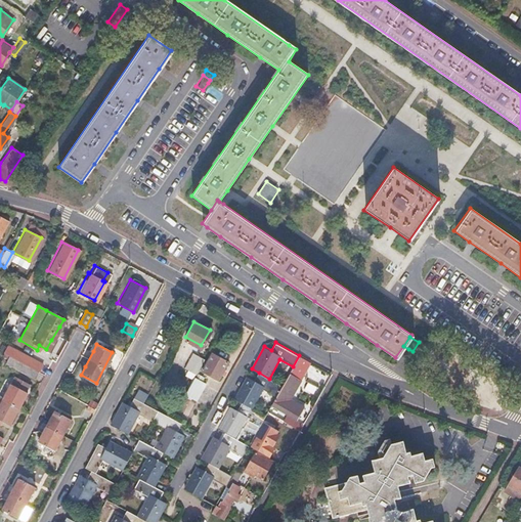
[(203,357),(191,351),(183,366),(194,373),(203,357)]
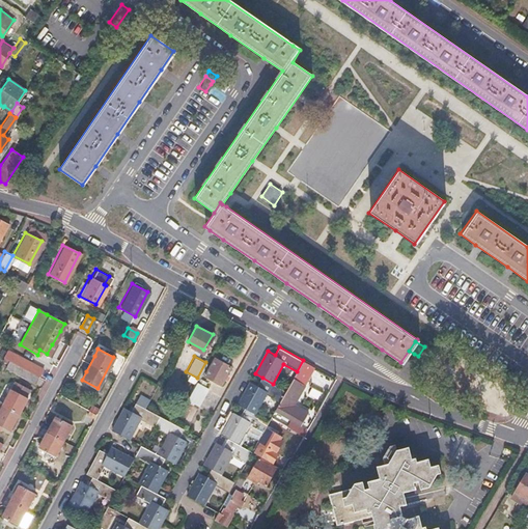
[(21,357),(17,364),(36,376),(40,368),(21,357)]
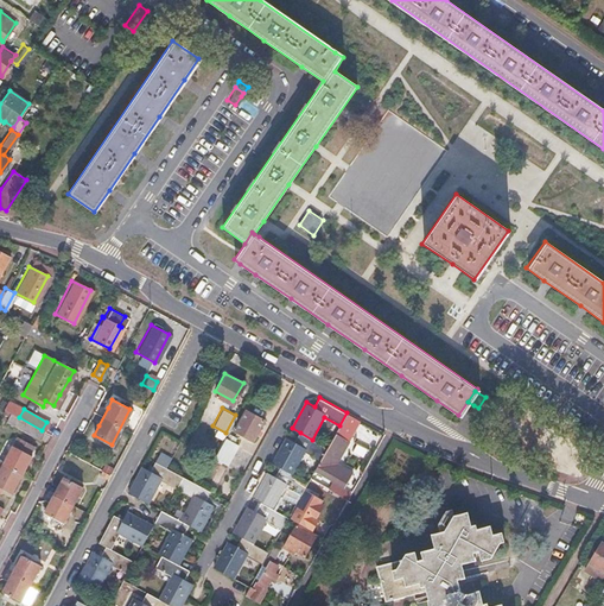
[(261,418),(243,409),(233,428),(250,439),(261,418)]
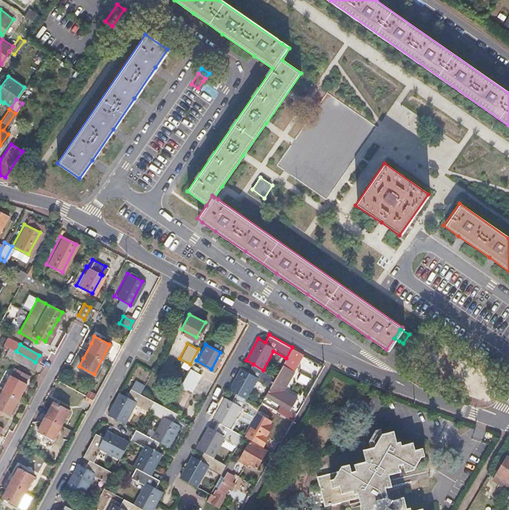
[(7,346),(3,353),(31,370),(35,362),(16,351),(7,346)]
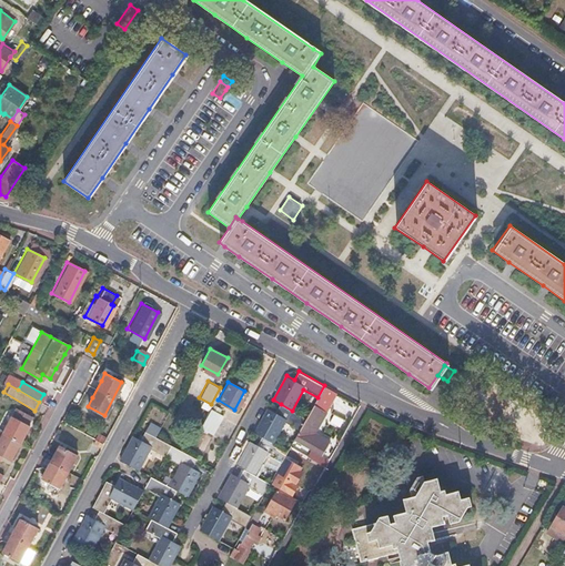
[(313,405),(305,418),(299,430),(294,436),(324,453),(330,444),(314,435),(326,413),(324,412),(336,392),(325,386),(314,405),(313,405)]
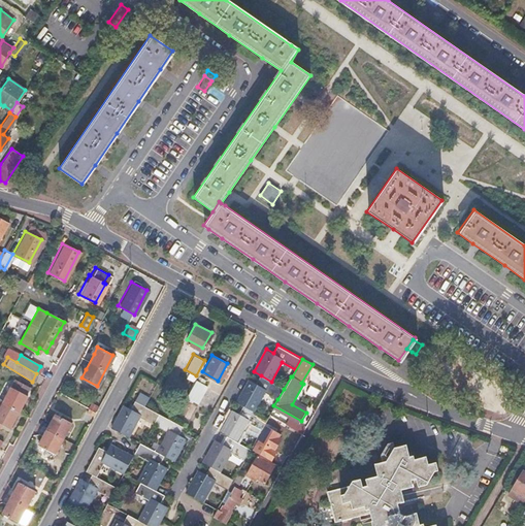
[(257,383),(250,379),(236,401),(243,405),(254,412),(265,392),(277,399),(284,389),(271,382),(261,375),(257,383)]
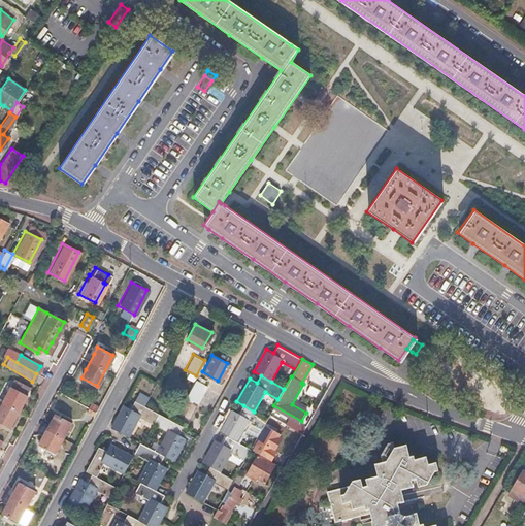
[(28,386),(13,377),(8,386),(0,401),(0,422),(7,426),(12,418),(21,401),(25,395),(23,394),(28,386)]
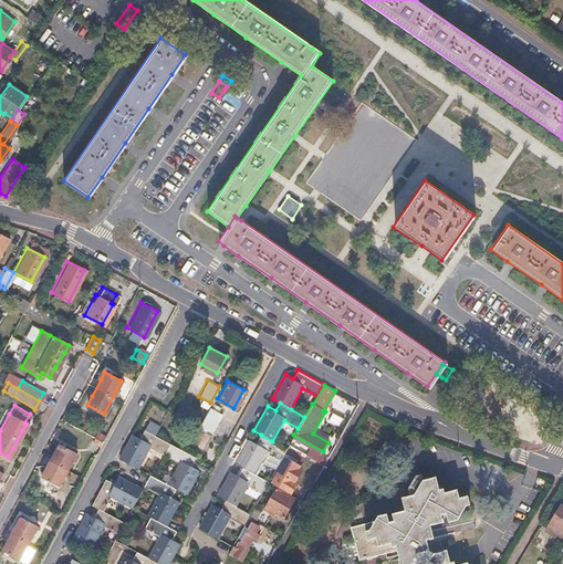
[(217,416),(206,409),(198,424),(210,430),(217,416)]
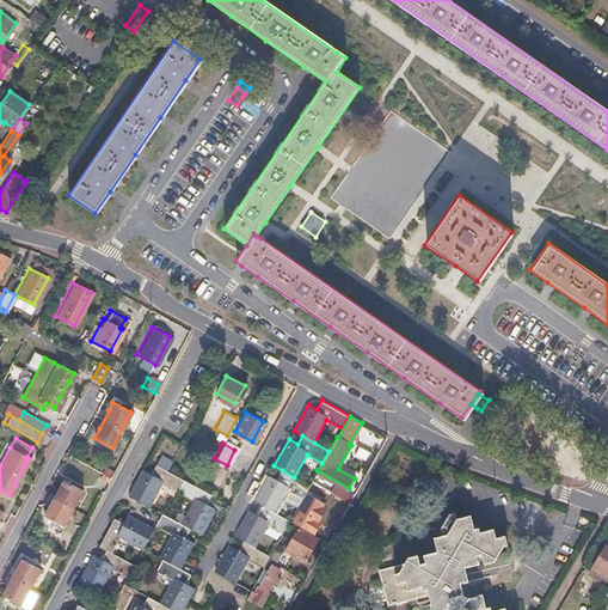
[(169,461),(157,455),(147,473),(140,468),(129,487),(124,495),(143,506),(158,481),(174,490),(180,477),(164,469),(169,461)]
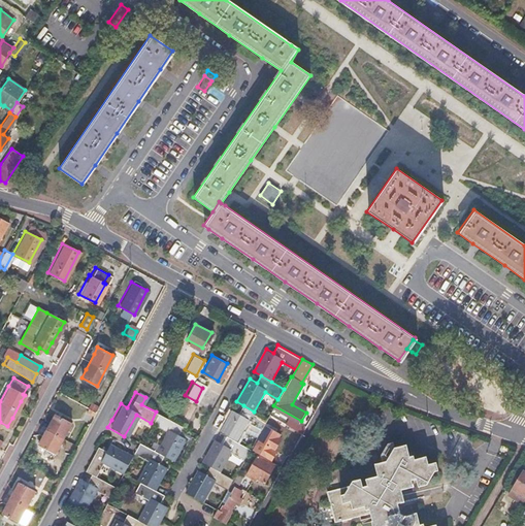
[(89,400),(87,405),(93,409),(96,404),(89,400)]
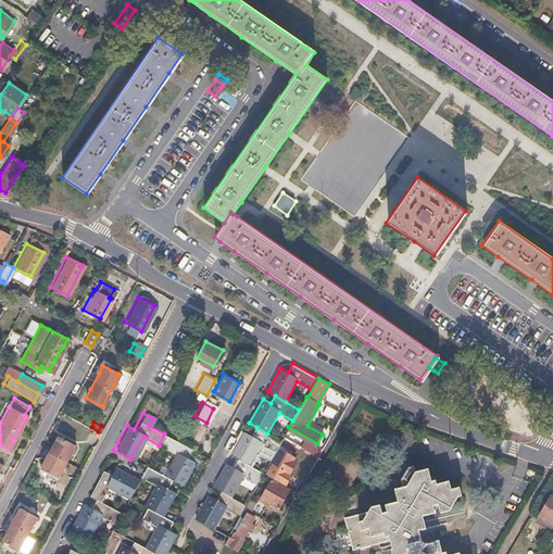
[(199,437),(202,425),(195,423),(191,435),(199,437)]
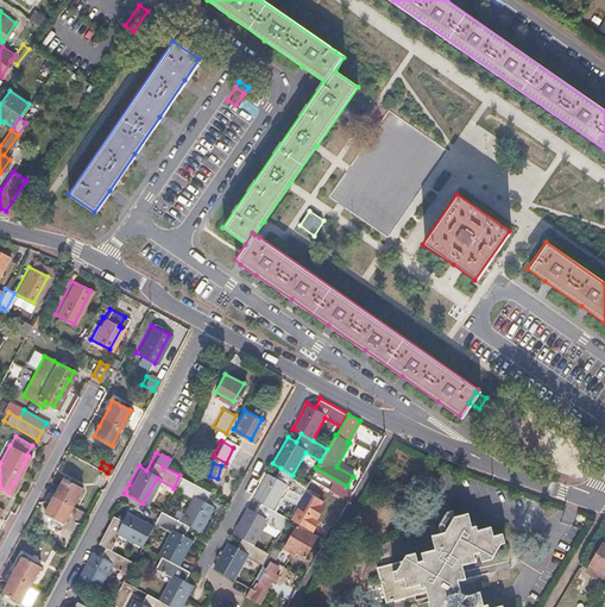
[(275,477),(268,473),(252,498),(260,502),(272,509),(285,487),(300,495),(307,483),(292,475),(281,468),(275,477)]
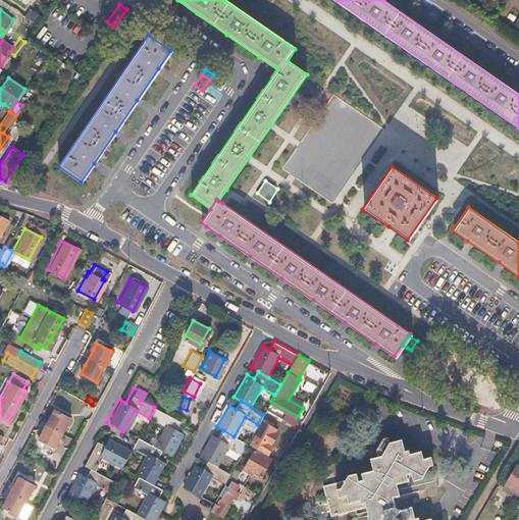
[(270,401),(268,405),(297,419),(298,416),(270,401)]
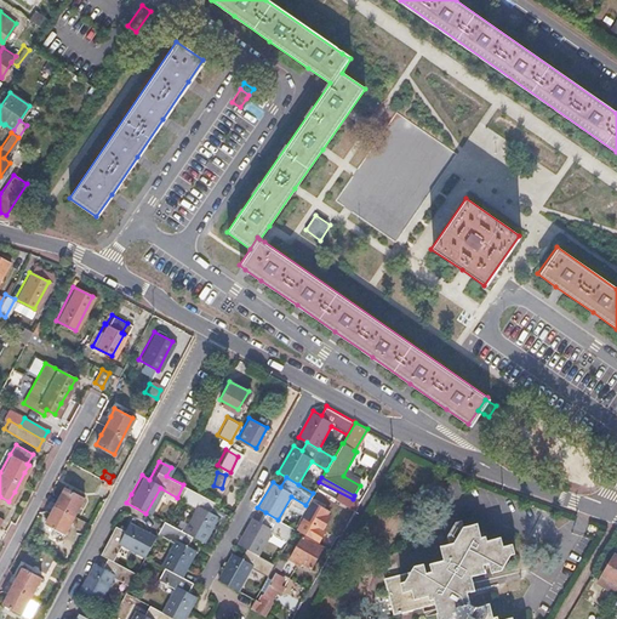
[(177,498),(192,506),(178,531),(189,537),(200,543),(215,515),(207,510),(212,501),(201,494),(183,484),(177,498)]
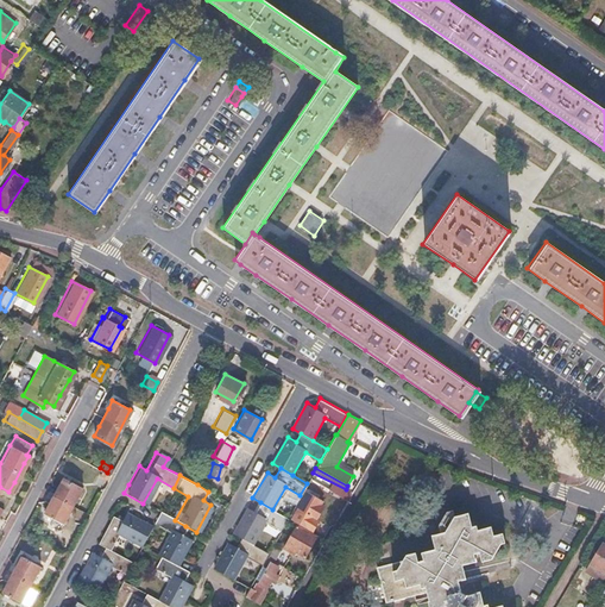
[(48,504),(43,513),(61,523),(80,487),(61,476),(56,486),(48,504)]
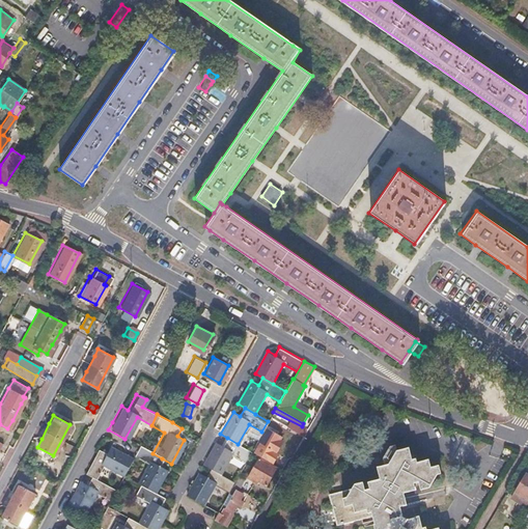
[(266,427),(258,441),(273,450),(276,445),(279,439),(277,438),(278,435),(266,427)]
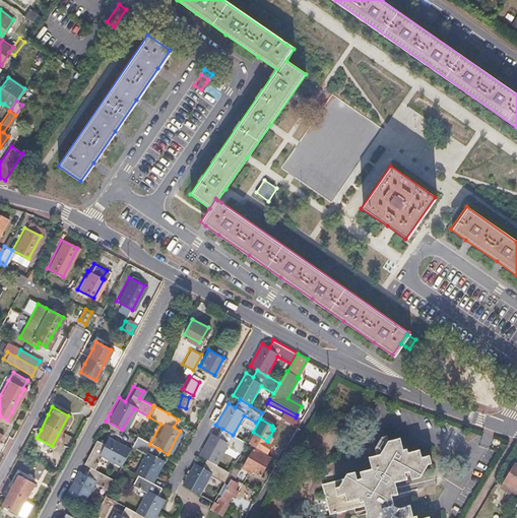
[(218,436),(211,433),(199,454),(205,458),(216,463),(227,445),(240,452),(245,442),(233,435),(222,429),(218,436)]
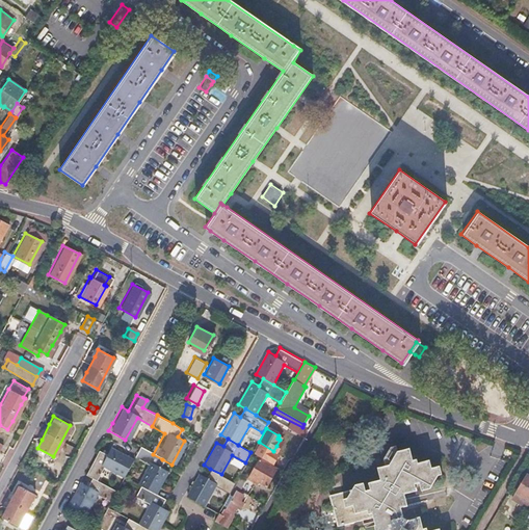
[(103,454),(97,450),(84,474),(89,477),(95,480),(102,467),(122,477),(131,459),(108,447),(105,454),(103,454)]
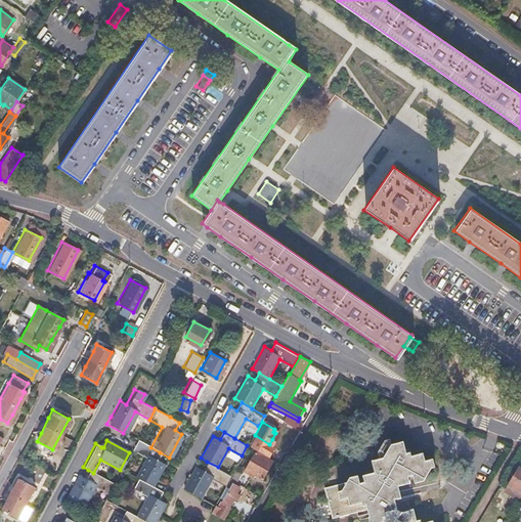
[(130,449),(144,458),(133,477),(137,479),(150,485),(162,464),(156,461),(160,452),(150,447),(137,441),(136,440),(130,449)]
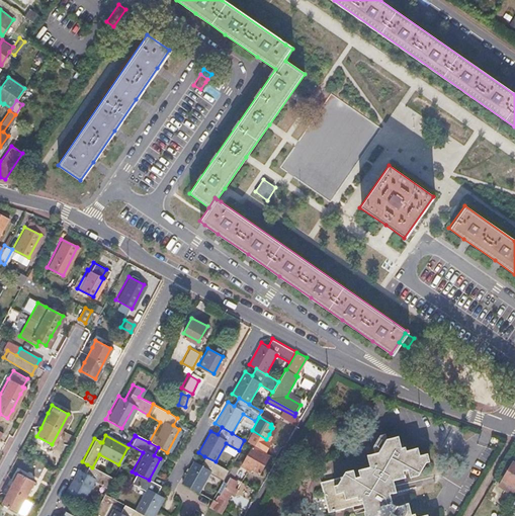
[(326,512),(361,504),(362,507),(363,511),(362,512),(362,515),(375,515),(377,515),(429,515),(428,512),(416,515),(415,512),(411,513),(408,501),(397,504),(393,502),(390,491),(394,490),(394,486),(393,483),(404,480),(403,475),(407,474),(409,480),(415,478),(423,465),(426,464),(424,456),(416,458),(414,449),(402,452),(401,448),(398,449),(395,437),(387,439),(378,451),(366,454),(368,466),(356,469),(357,473),(353,474),(351,469),(343,471),(340,477),(318,482),(326,512)]
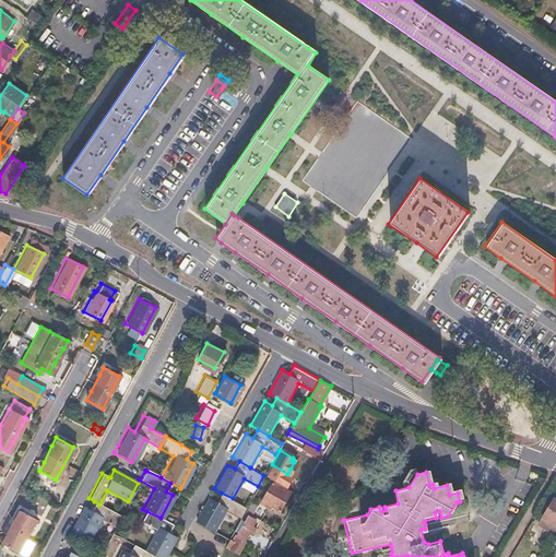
[(287,489),(271,481),(258,500),(267,506),(268,504),(276,508),(282,499),(287,489)]
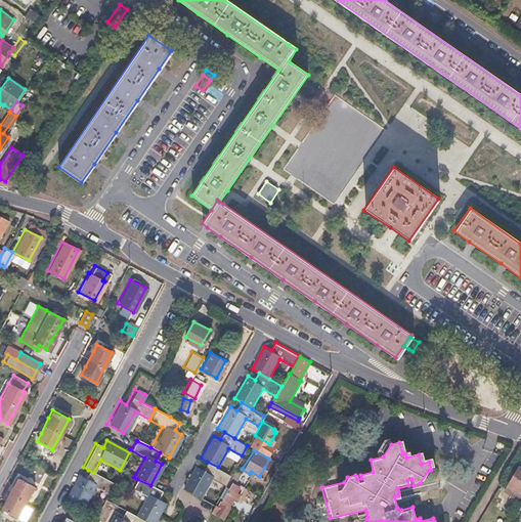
[(203,469),(197,465),(184,487),(201,496),(212,477),(225,484),(228,478),(230,474),(218,467),(207,462),(203,469)]
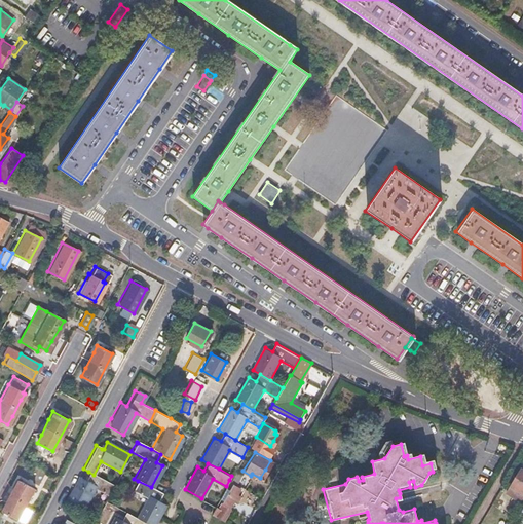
[(522,492),(522,471),(518,469),(508,486),(522,494),(522,492)]
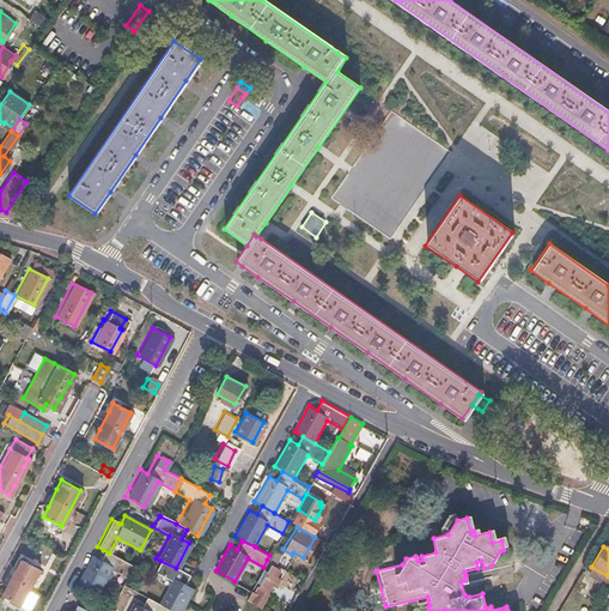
[(273,549),(269,555),(267,560),(273,562),(279,552),(273,549)]
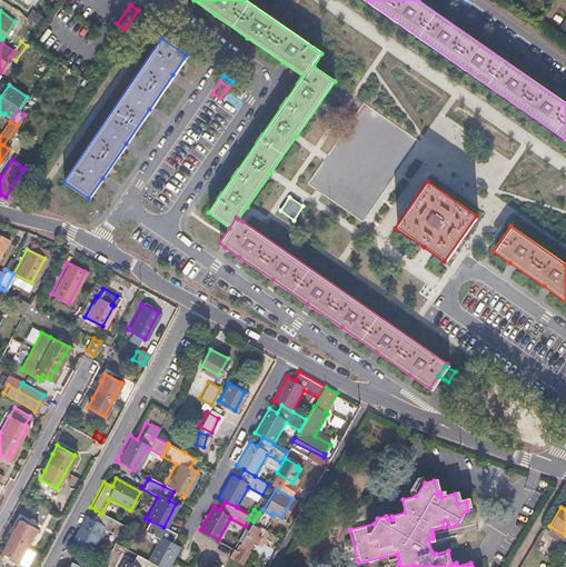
[(90,519),(83,516),(71,539),(89,549),(100,528),(116,537),(122,525),(101,514),(96,510),(91,518),(90,519)]
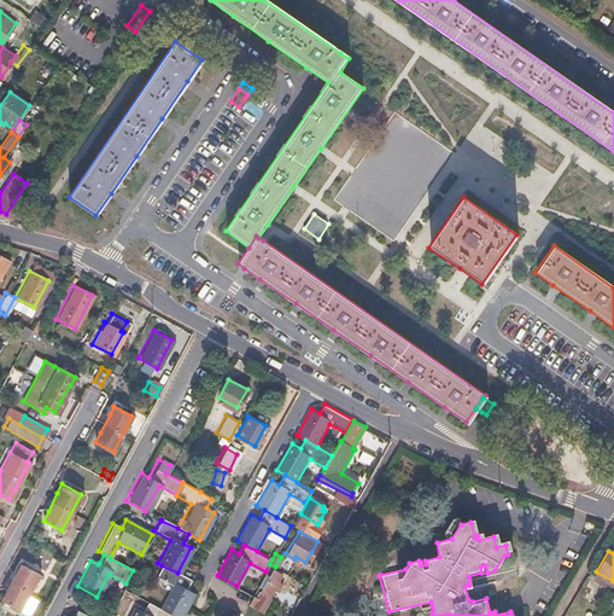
[(37,574),(19,564),(15,573),(5,592),(0,600),(19,611),(37,574)]
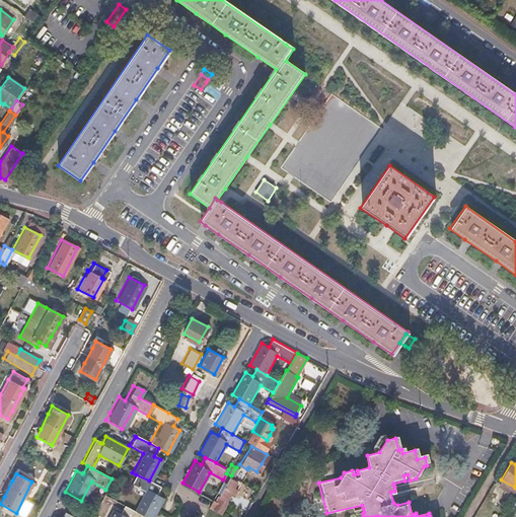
[(130,484),(143,491),(133,510),(145,516),(151,516),(162,497),(155,494),(159,487),(156,485),(149,481),(136,474),(130,484)]
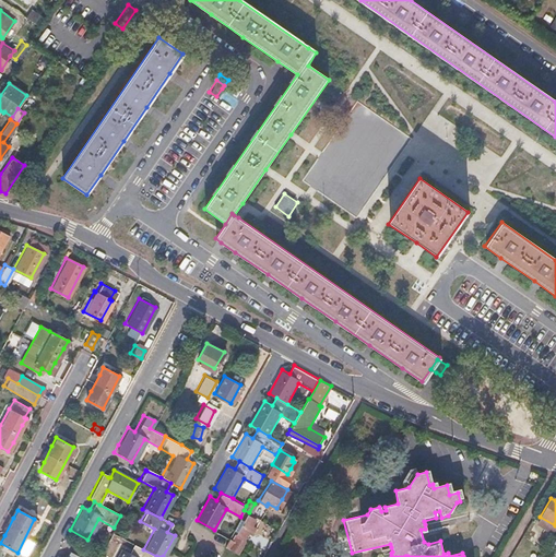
[(253,518),(247,513),(232,538),(228,536),(228,537),(225,543),(229,546),(228,547),(236,552),(244,540),(241,538),(247,528),(253,518)]
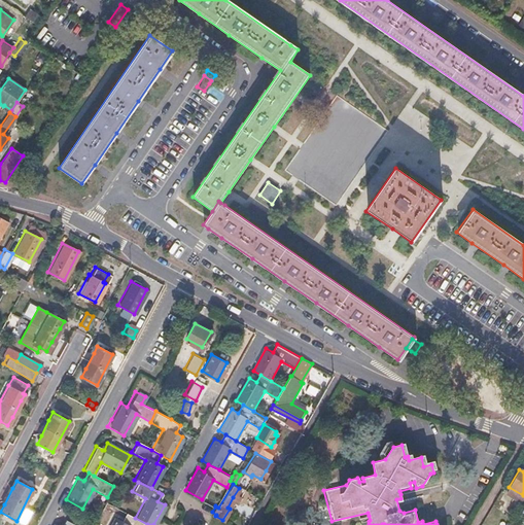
[(120,520),(114,517),(109,524),(147,524),(135,518),(125,513),(120,520)]
